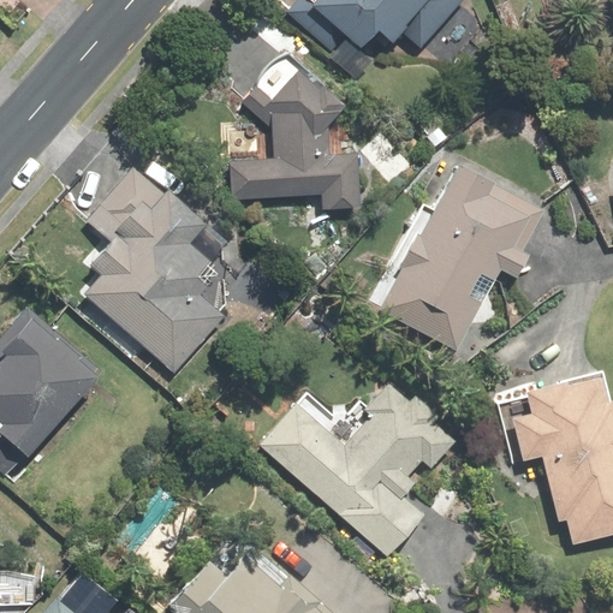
[(295,0),(285,13),(335,55),(350,37),(361,46),(376,28),(393,42),(400,33),(422,51),(464,0),(295,0)]
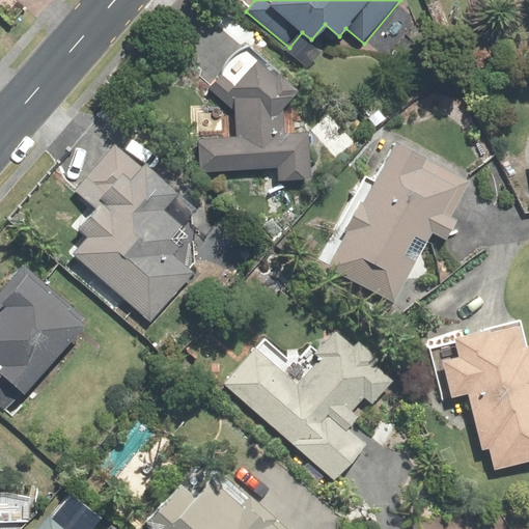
[(285,131),(283,106),(299,87),(246,44),(213,83),(234,101),(237,135),(196,138),(199,188),(313,181),(310,130),(285,131)]
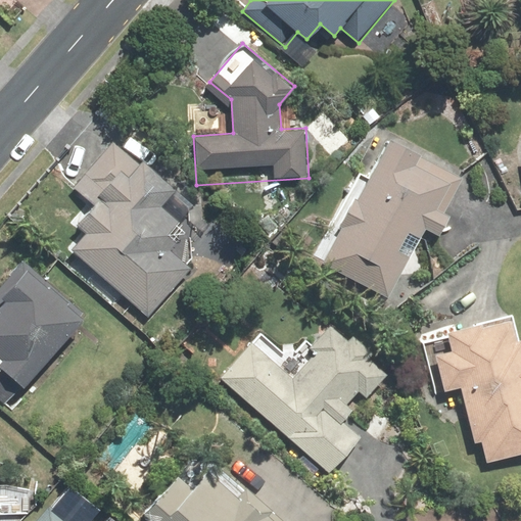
[(381,132),(315,261),(390,299),(426,228),(438,235),(469,176),(381,132)]
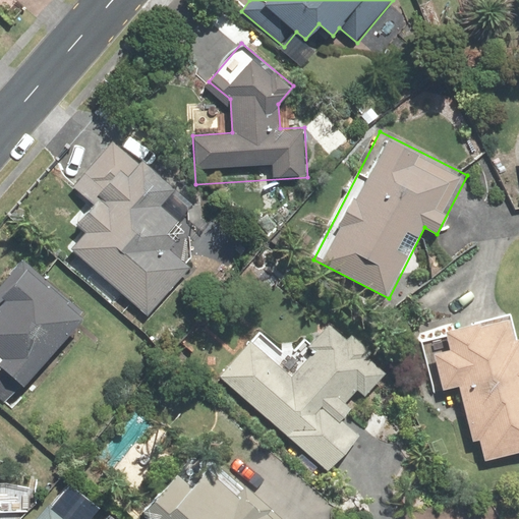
[(71,248),(149,318),(193,268),(171,247),(188,227),(161,203),(175,186),(120,137),(74,187),(90,200),(72,220),(85,232),(71,248)]
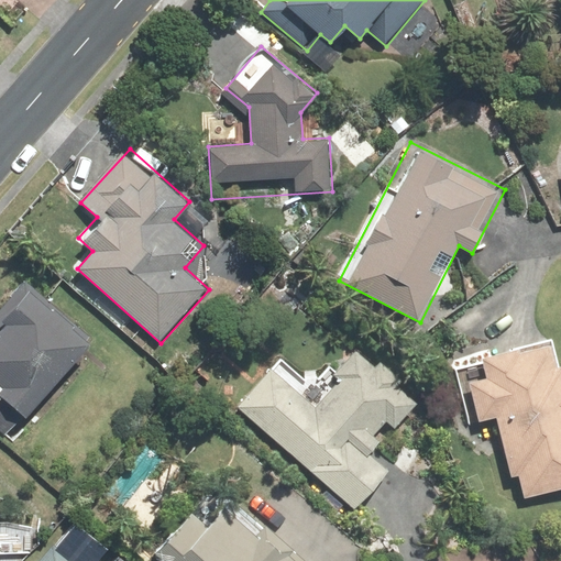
[(94,339),(25,281),(0,309),(0,432),(7,439),(94,339)]
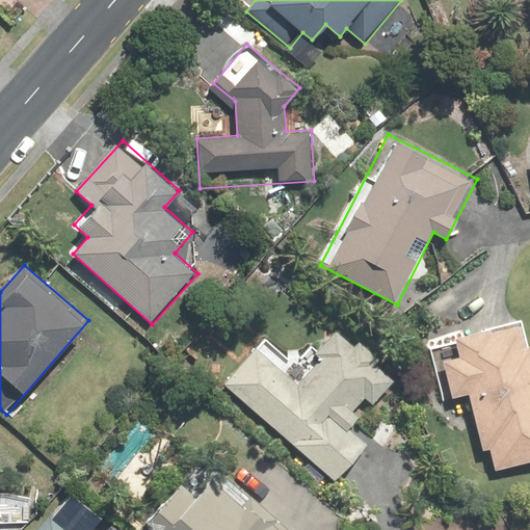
[(529,343),(523,318),(454,337),(456,342),(430,349),(445,400),(468,394),(484,451),(489,449),(496,471),(529,461),(529,343)]
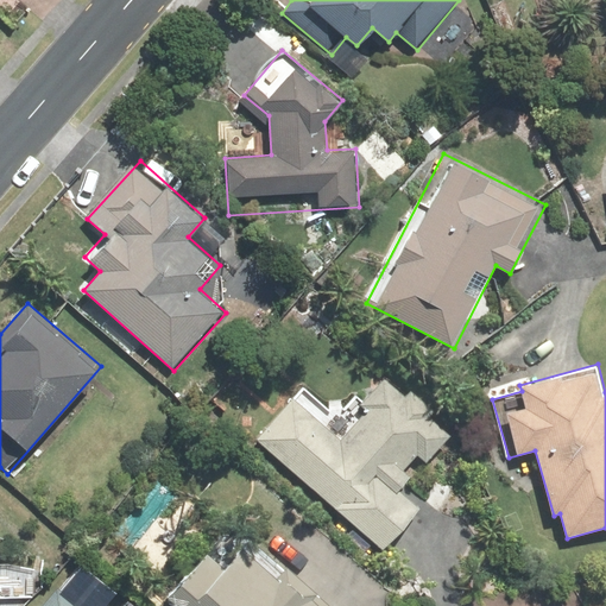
[(304,387),(257,441),(383,550),(421,506),(402,490),(452,434),(431,415),(436,409),(411,387),(405,395),(385,377),(345,423),(304,387)]
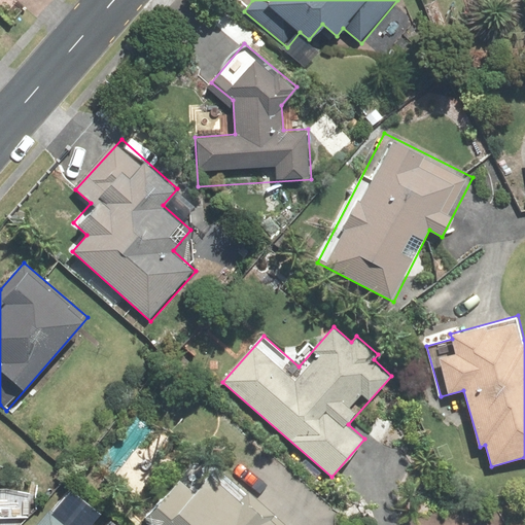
[(180,476),(143,517),(151,524),(289,524),(249,489),(246,492),(214,463),(201,464),(186,480),(180,476)]
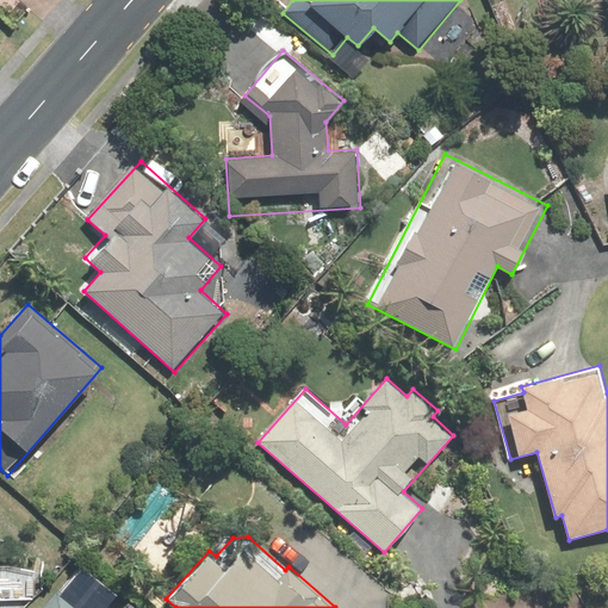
[(81,607),(59,589),(43,607),(81,607)]
